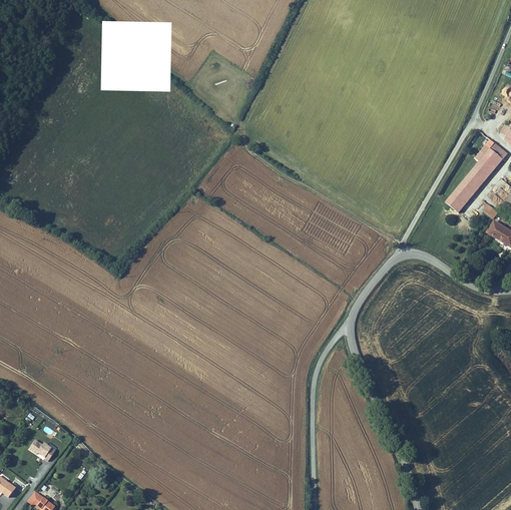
[(507,153),(494,142),(492,145),(445,200),(458,210),(506,154),(507,153)]
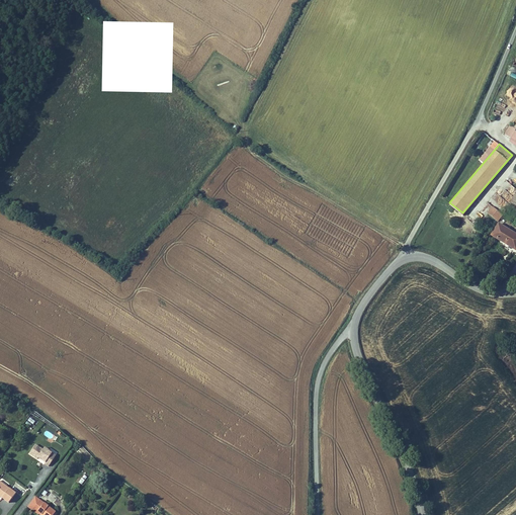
[(515,192),(507,207),(515,212),(515,192)]
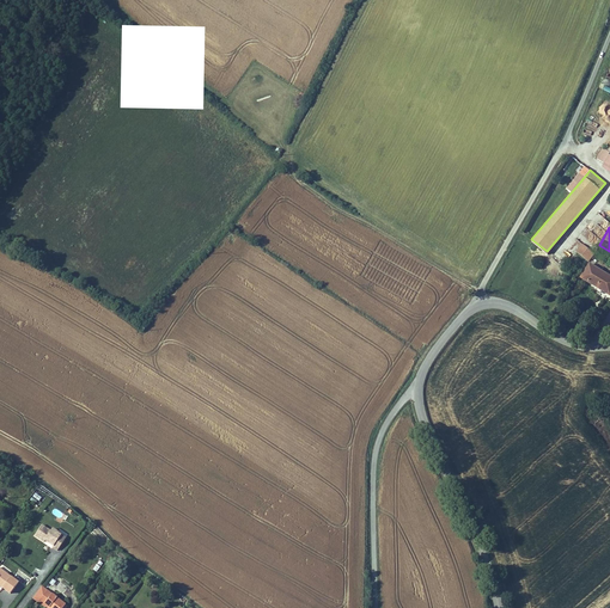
[(591,258),(596,251),(581,241),(577,250),(591,258)]
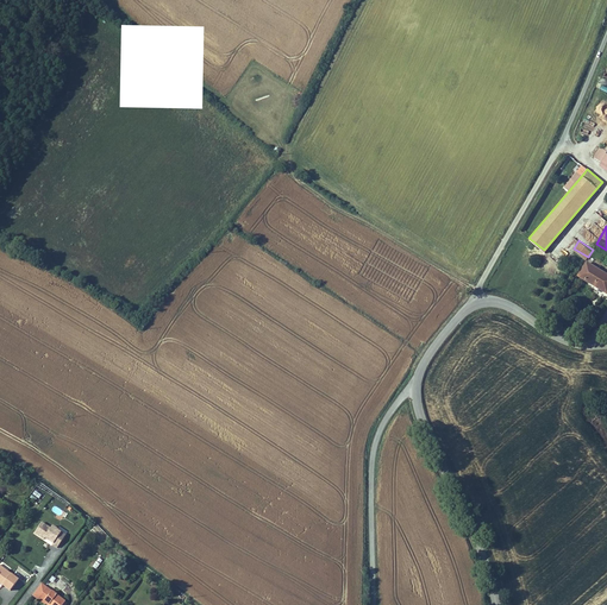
[(606,272),(587,260),(577,275),(606,292),(606,291),(606,272)]
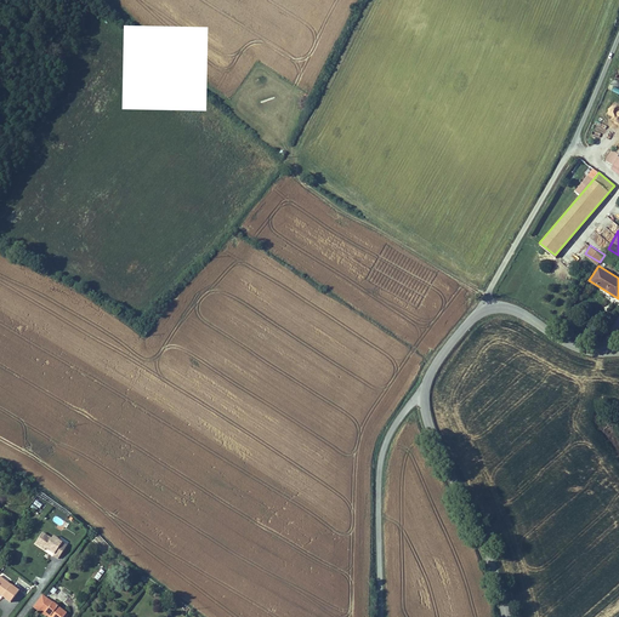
[(58,543),(60,542),(51,535),(50,537),(41,530),(33,541),(43,547),(44,546),(44,544),(46,547),(46,548),(51,552),(50,554),(55,556),(62,547),(58,543)]
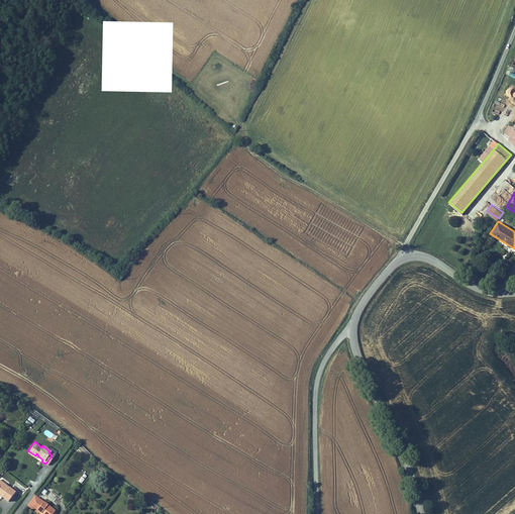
[(12,493),(0,484),(0,494),(1,495),(0,497),(0,499),(4,503),(12,493)]
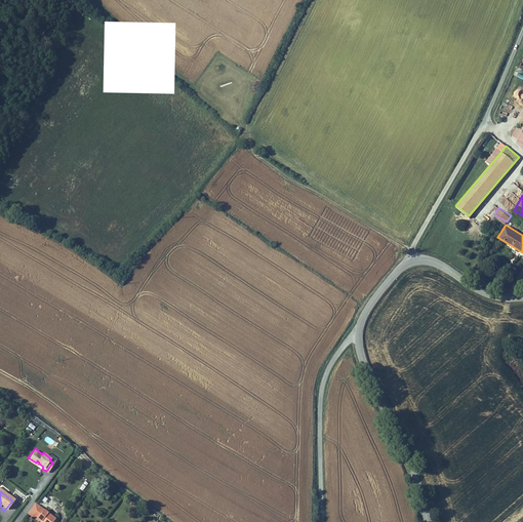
[(42,521),(47,521),(52,516),(36,504),(33,502),(30,506),(25,512),(29,515),(31,512),(37,517),(39,518),(38,519),(42,521)]
